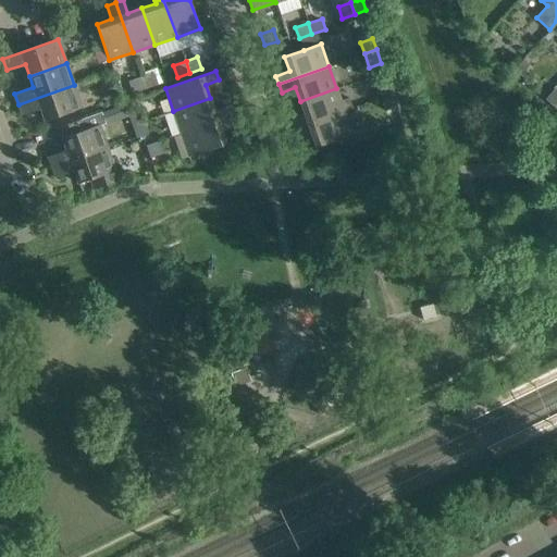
[(141,76),(145,88),(159,84),(155,72),(141,76)]
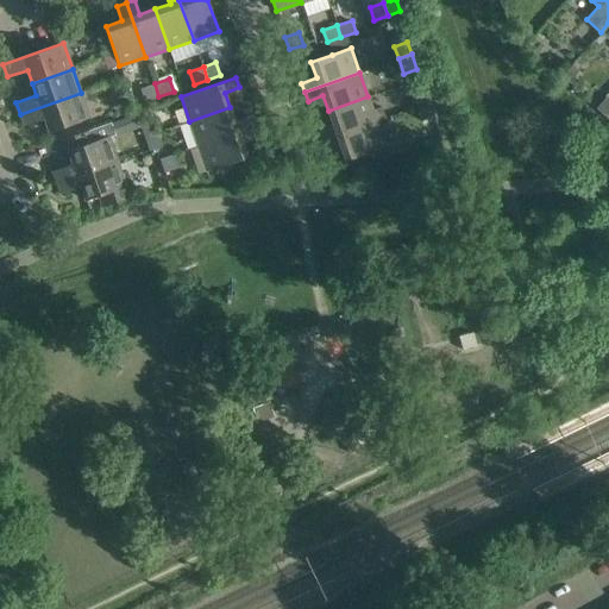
[(158,96),(155,83),(140,88),(145,101),(158,96)]
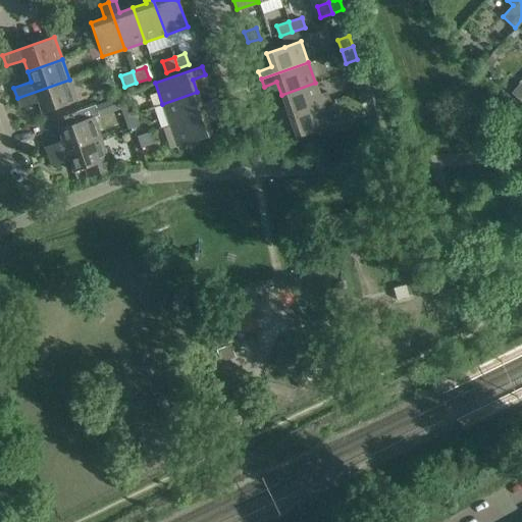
[(352,80),(356,92),(367,88),(363,76),(352,80)]
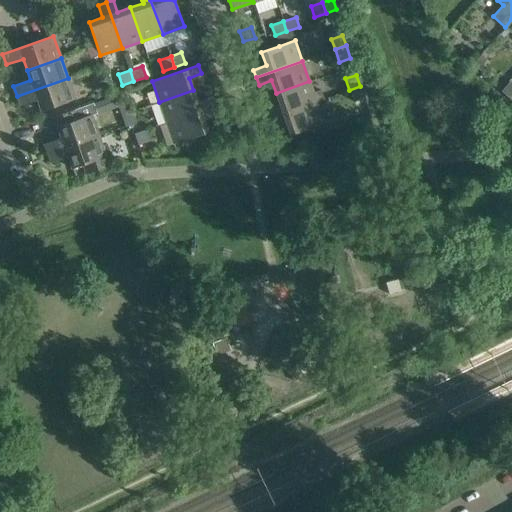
[(68,78),(17,96),(20,105),(37,99),(41,111),(75,99),(68,78)]
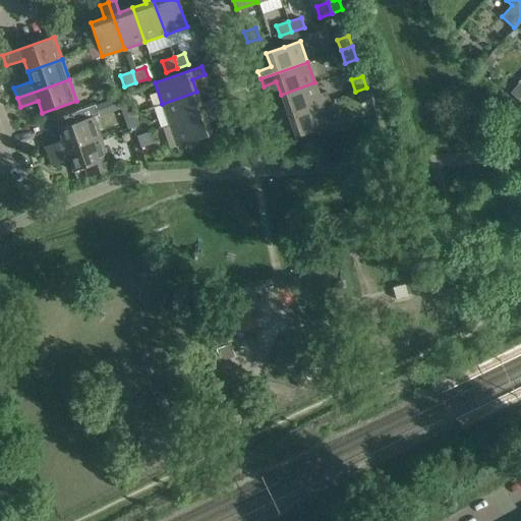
[(275,120),(322,104),(314,82),(281,95),(285,108),(272,112),(275,120)]
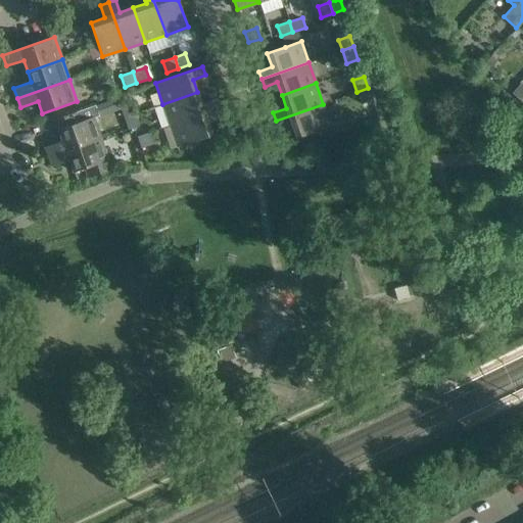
[(522,103),(522,85),(521,84),(512,93),(522,103)]
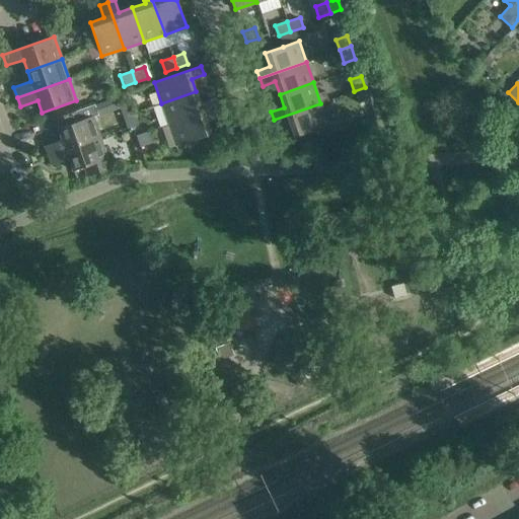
[(369,98),(365,87),(354,91),(358,102),(369,98)]
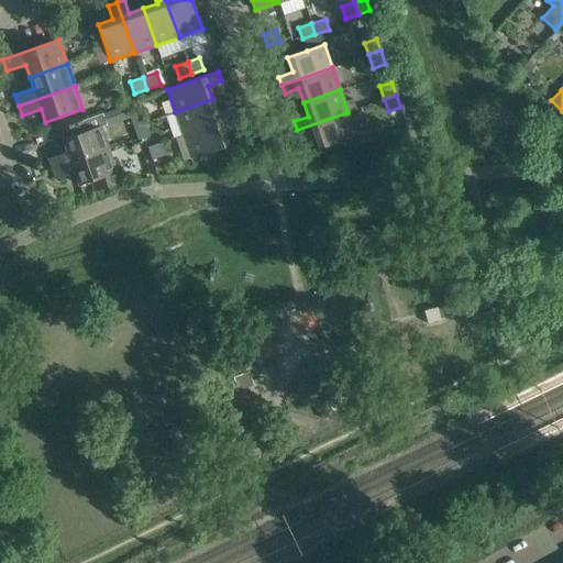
[(175,112),(183,134),(234,118),(231,109),(217,113),(212,99),(175,112)]
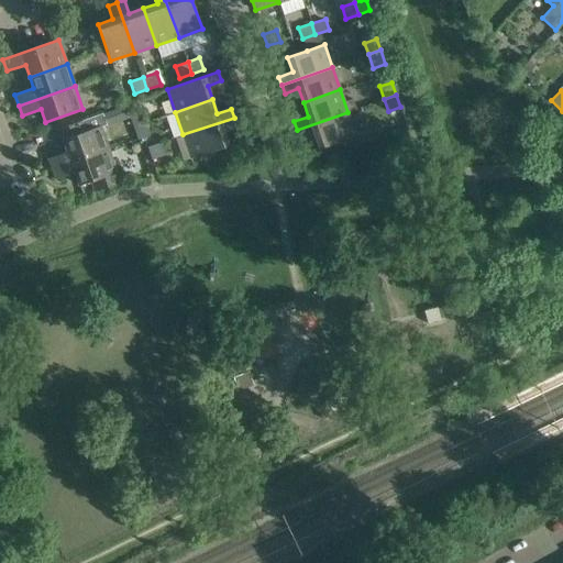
[(142,110),(130,114),(133,127),(146,122),(142,110)]
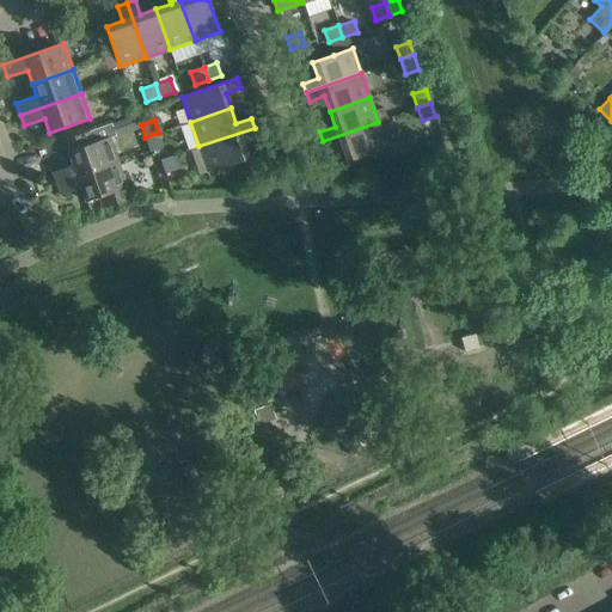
[(378,122),(323,141),(326,150),(341,145),(347,161),(386,147),(378,122)]
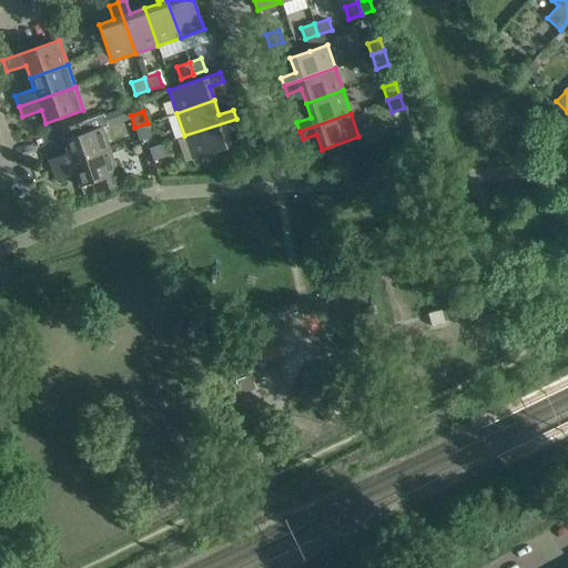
[(109,127),(104,114),(80,122),(84,133),(63,140),(68,152),(49,159),(52,170),(109,151),(101,129),(109,127)]
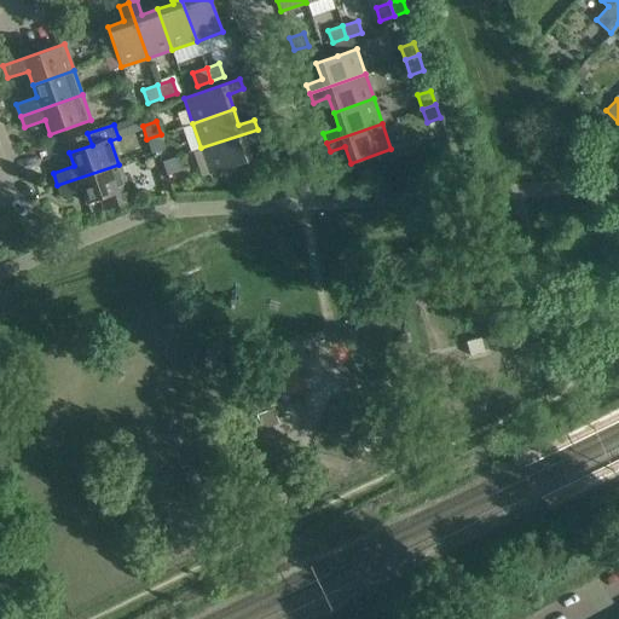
[(260,138),(258,129),(201,148),(210,173),(250,160),(246,143),(260,138)]
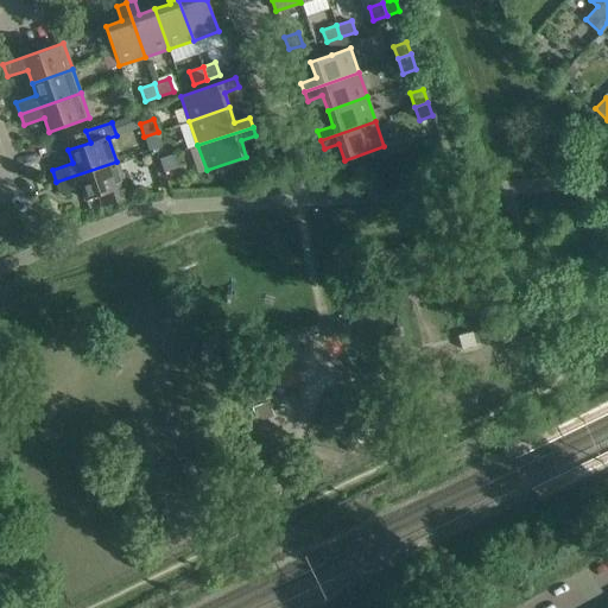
[(144,137),(150,151),(163,147),(158,132),(144,137)]
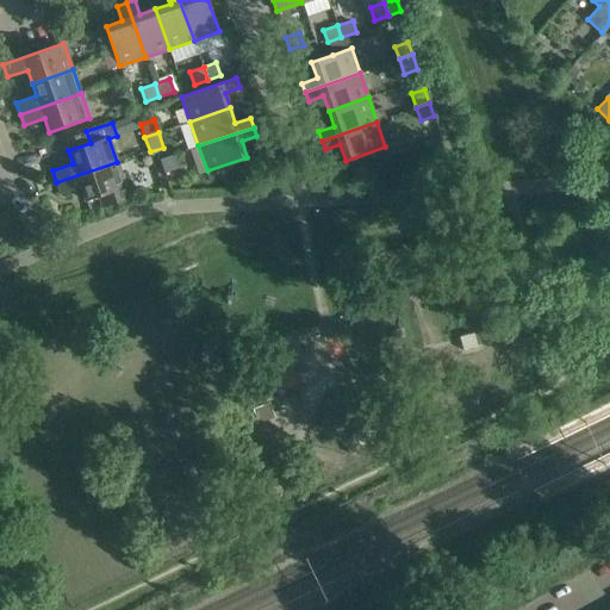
[(178,169),(173,156),(160,161),(165,174),(178,169)]
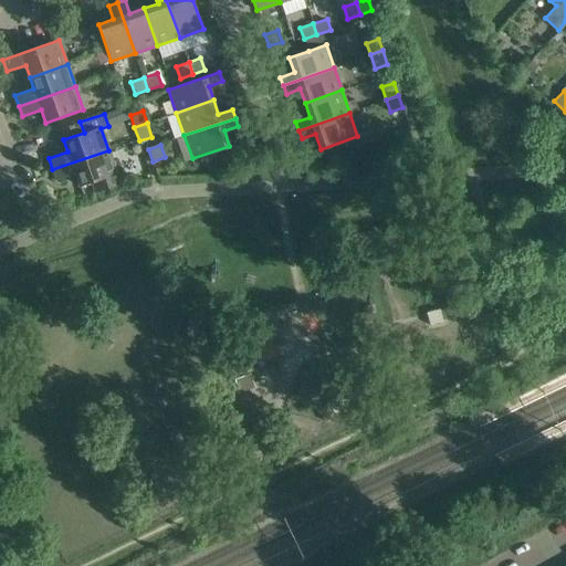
[(121,184),(116,173),(108,150),(52,169),(56,180),(75,174),(80,186),(92,181),(95,192),(121,184)]
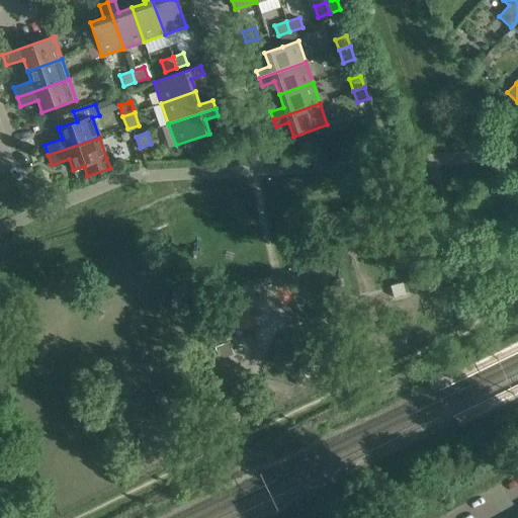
[(391,286),(394,297),(405,295),(403,283),(391,286)]
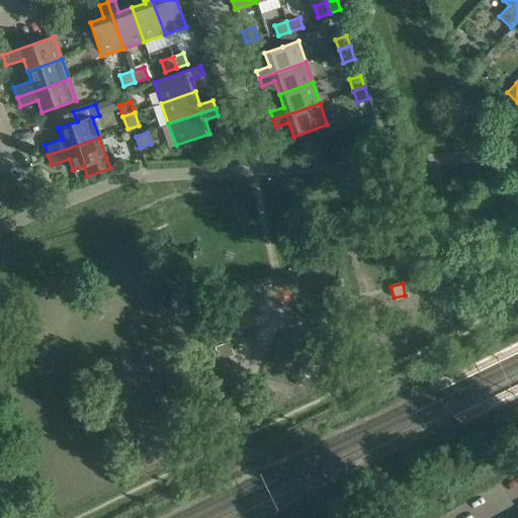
[(242,299),(226,304),(234,336),(250,332),(242,299)]
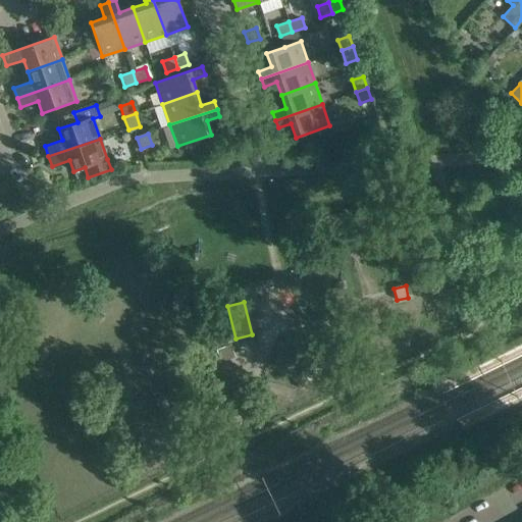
[(211,349),(230,344),(222,313),(203,318),(211,349)]
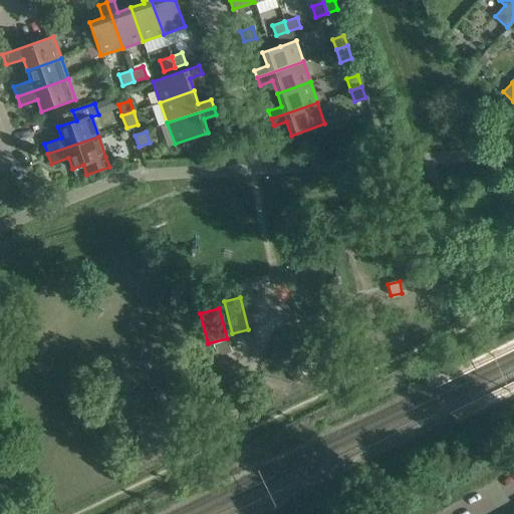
[(226,339),(211,345),(216,358),(231,352),(226,339)]
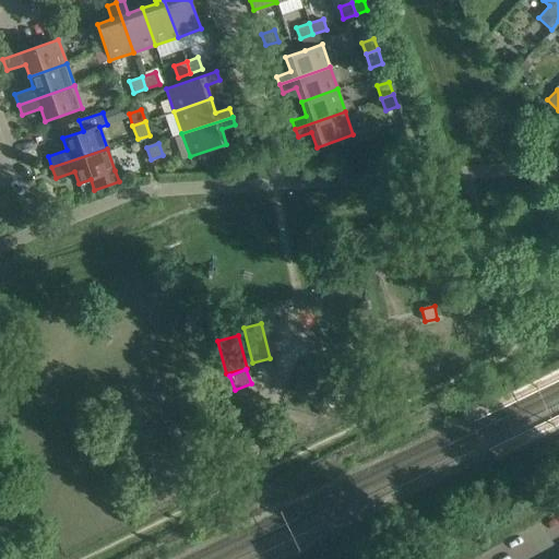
[(283,420),(280,430),(294,433),(296,425),(283,420)]
